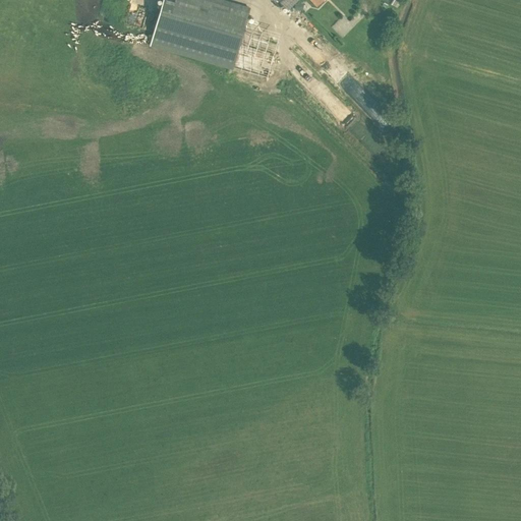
[(232,69),(239,45),(249,8),(222,0),(175,0),(176,1),(173,0),(163,0),(150,46),(232,69)]
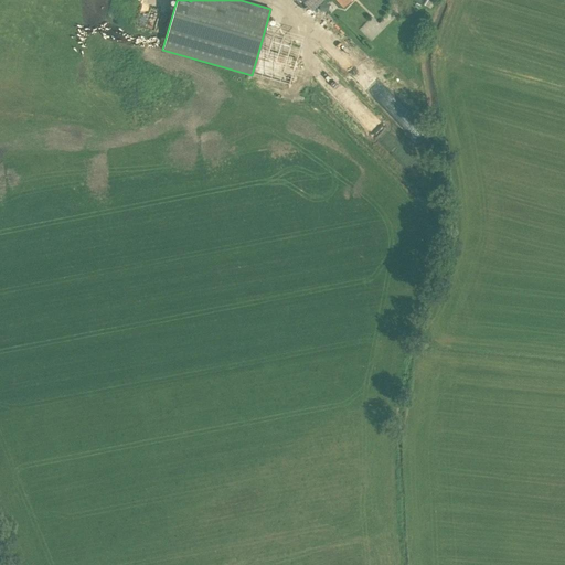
[(301,0),(312,10),(322,0),(338,0),(344,6),(349,0),(301,0)]
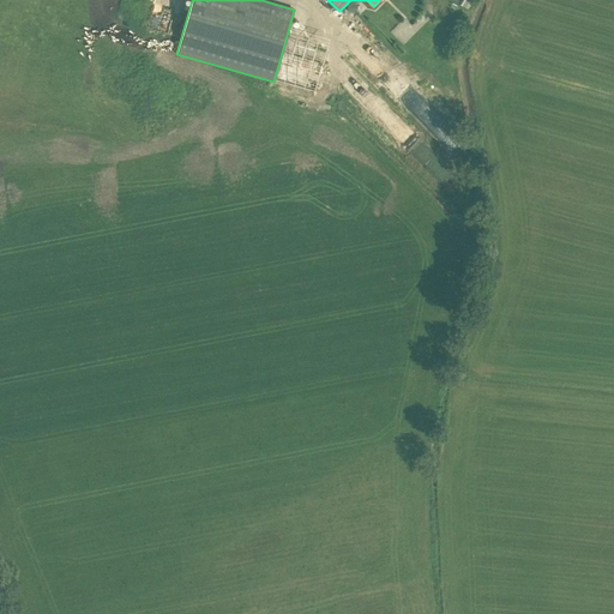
[(407,22),(396,34),(405,43),(417,30),(407,22)]
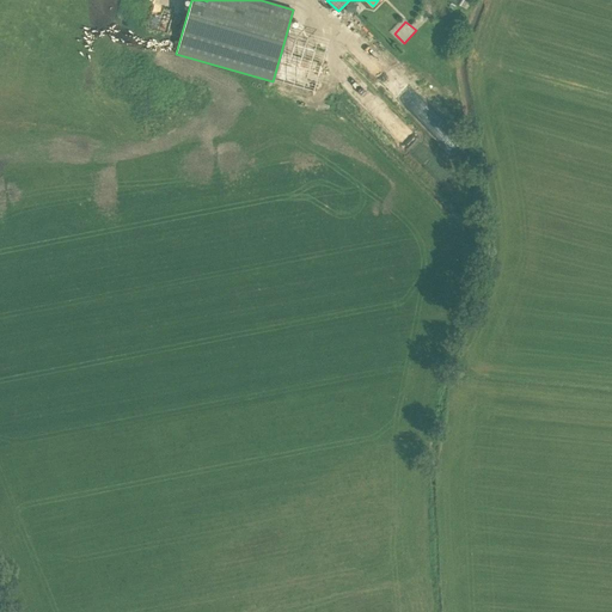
[(352,90),(365,81),(360,74),(347,83),(352,90)]
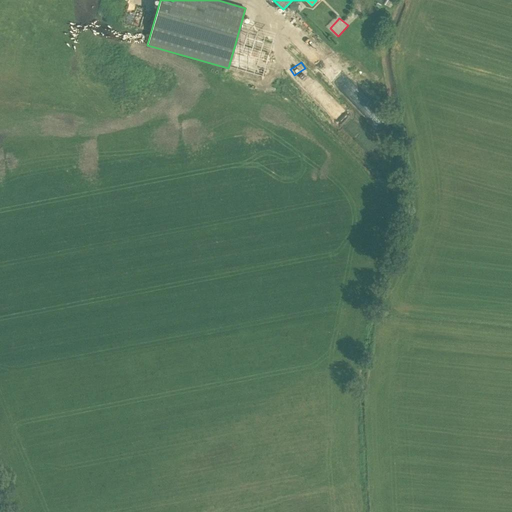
[(253,74),(258,78),(265,70),(259,66),(253,74)]
